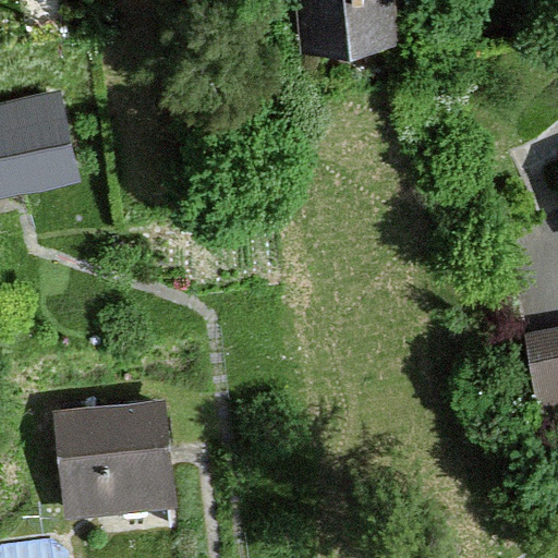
[(371,0),(280,0),(283,49),(374,45),(371,0)]
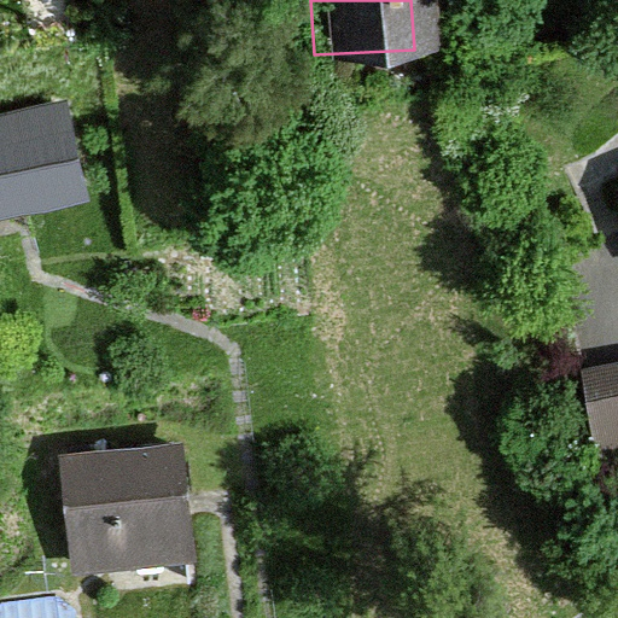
[(68,100),(0,115),(0,219),(91,199),(68,100)]
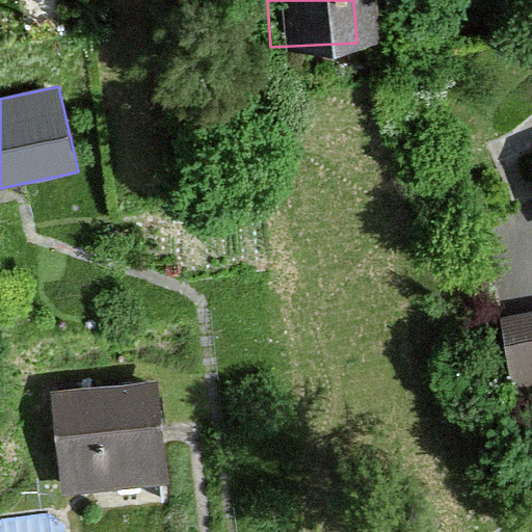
[(531,159),(507,169),(531,214),(531,159)]
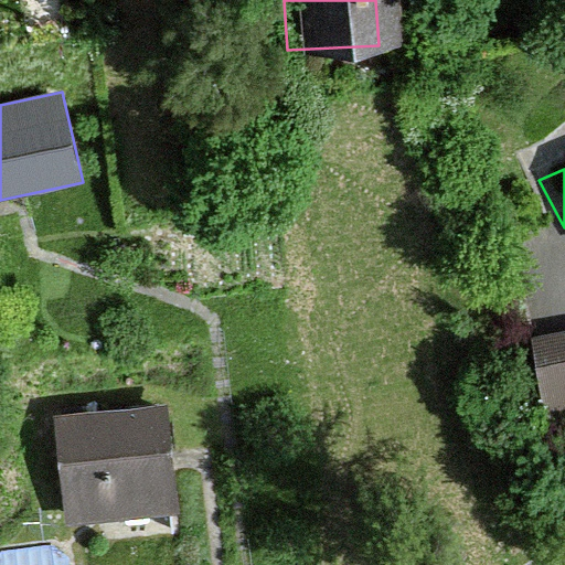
[(564,328),(508,333),(519,423),(564,417),(564,328)]
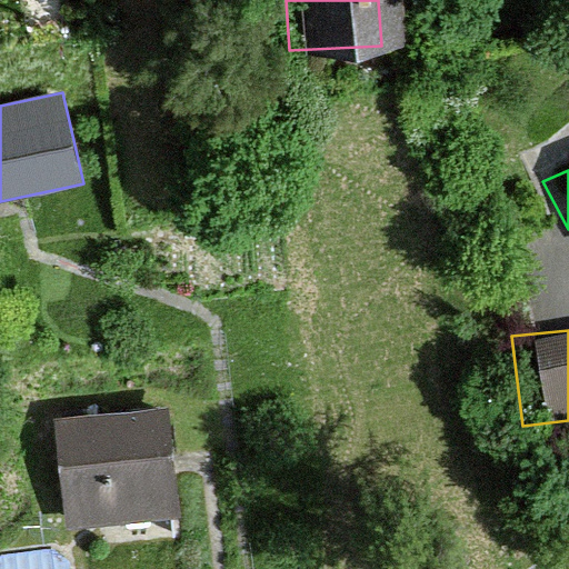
[(170,408),(55,419),(66,530),(181,518),(170,408)]
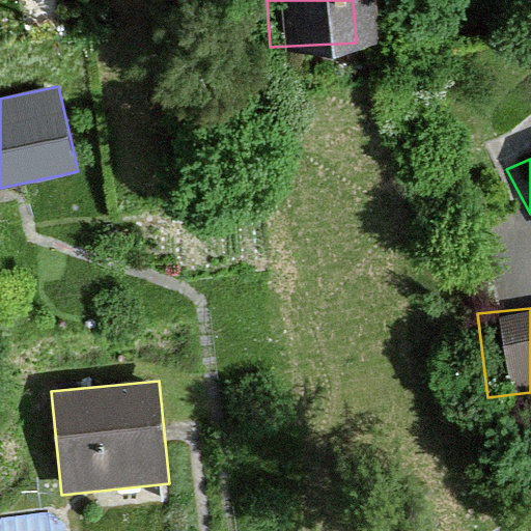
All buildings are outlined.
